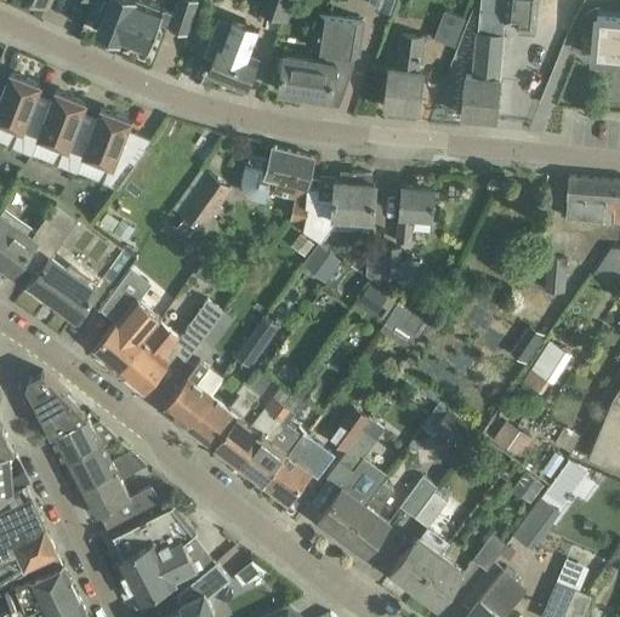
[(102,22),(96,34),(119,43),(119,41),(130,45),(147,52),(158,24),(169,28),(169,29),(186,35),(198,1),(194,0),(177,0),(172,15),(163,12),(163,11),(135,1),(135,0),(134,0),(108,0),(107,7),(103,6),(98,21),(102,22)]
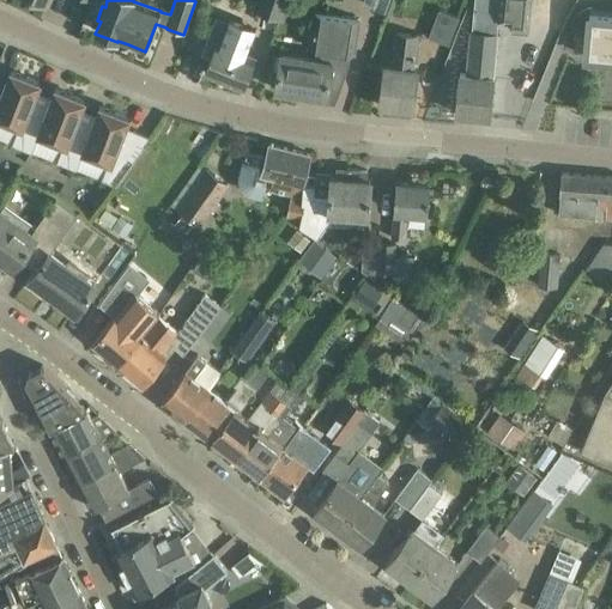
[(290,0),(256,0),(253,12),(283,23),(290,0)]
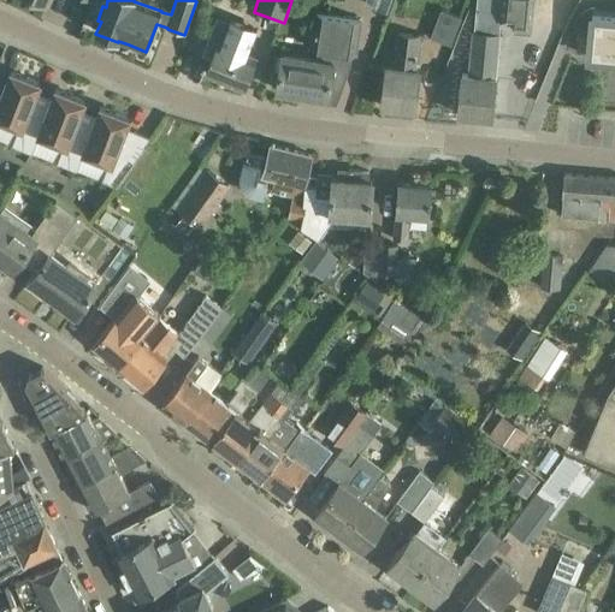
[(531,25),(532,0),(501,0),(500,22),(531,25)]
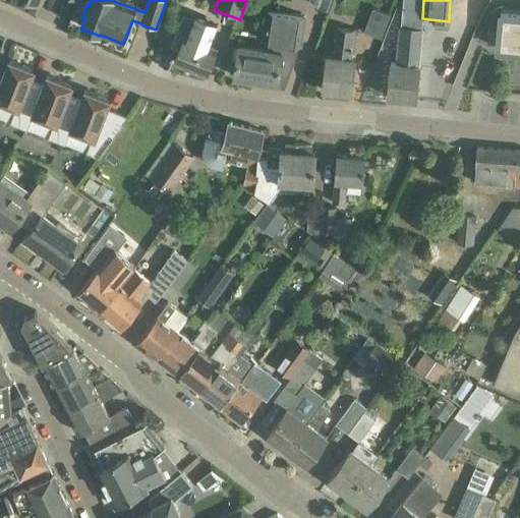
[(390,17),(372,11),(363,34),(381,41),(390,17)]
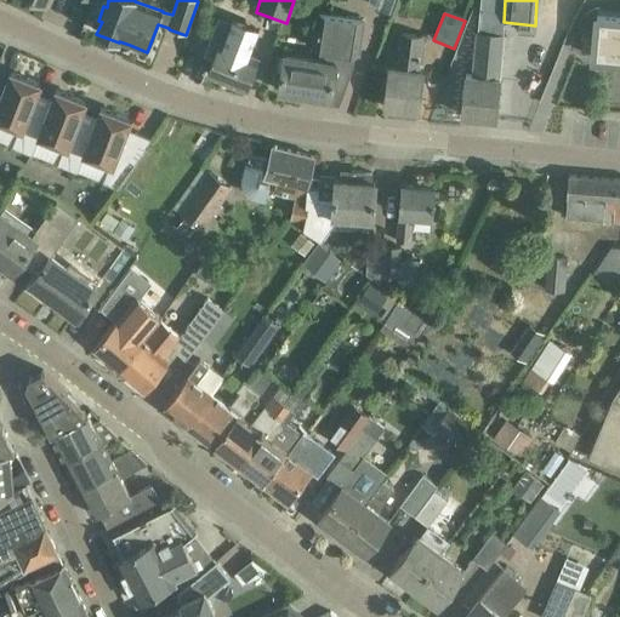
[(331,64),(283,57),(278,92),(330,101),(333,89),(343,91),(342,92),(343,93),(353,69),(360,21),(320,15),(316,51),(333,53),(331,64)]
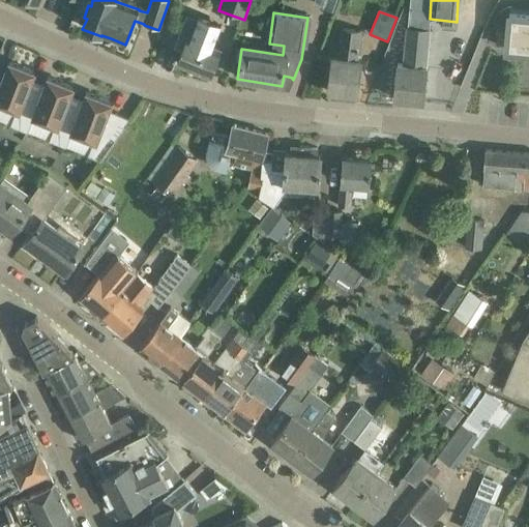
[(528,17),(508,16),(507,33),(497,32),(495,46),(506,46),(505,52),(528,53),(528,17)]
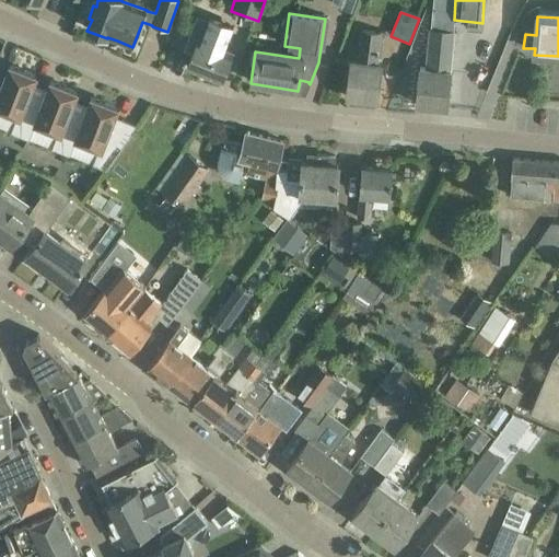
[(205,43),(198,39),(186,69),(222,83),(233,54),(222,49),(231,30),(212,22),(205,43)]
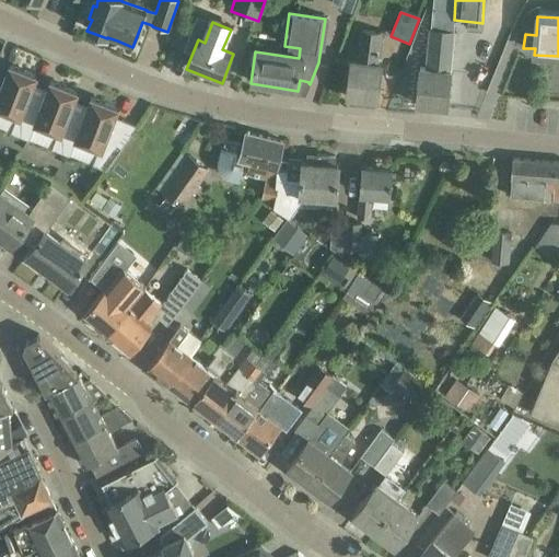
[(357,62),(350,61),(346,99),(376,103),(381,65),(377,65),(382,31),(361,28),(357,62)]
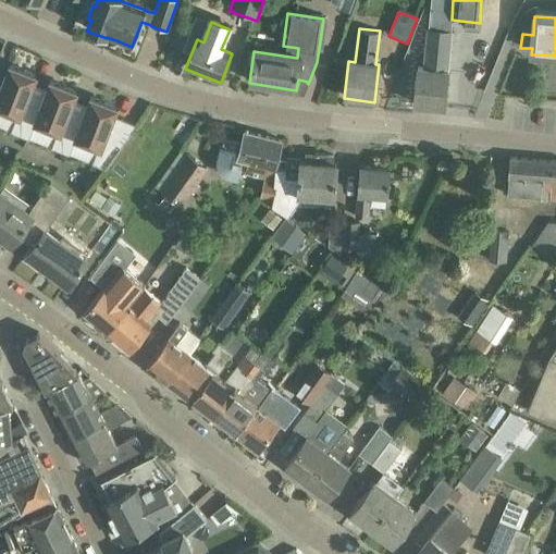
[(451,34),(427,32),(423,69),(417,68),(414,106),(444,109),(448,72),(447,72),(451,34)]
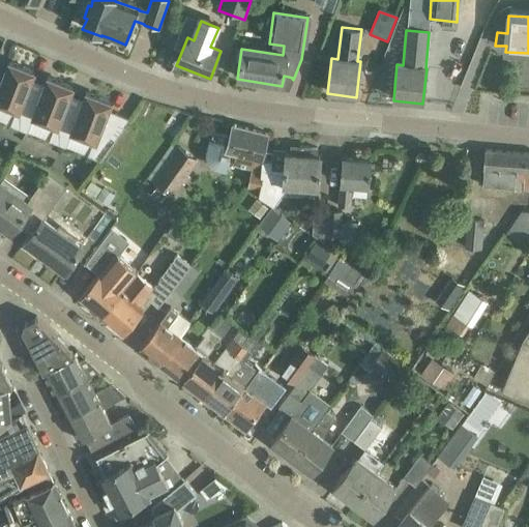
[(20,129),(34,93),(27,90),(34,74),(8,63),(0,84),(0,104),(16,111),(10,126),(20,129)]
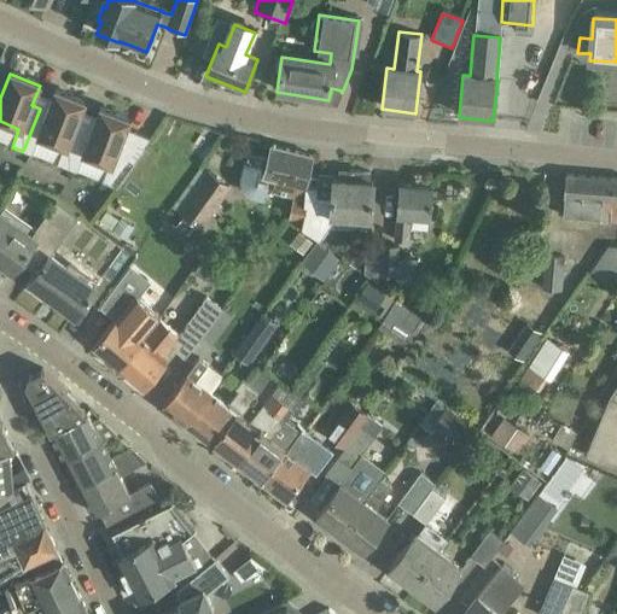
[(57,164),(68,169),(85,126),(77,122),(85,104),(54,92),(47,111),(40,109),(23,151),(31,155),(39,138),(63,147),(57,164)]
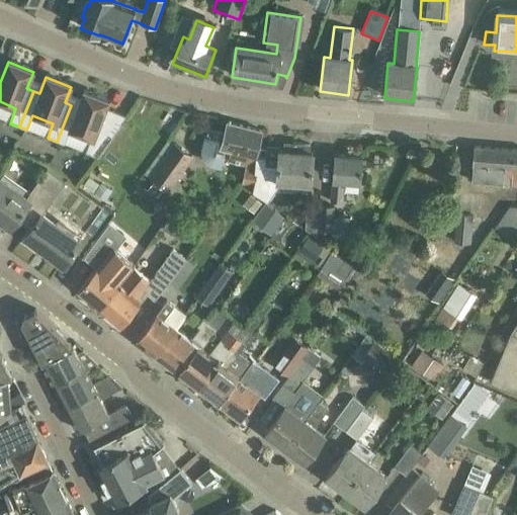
[(77,107),(71,105),(57,142),(64,145),(70,130),(91,138),(85,153),(97,158),(121,125),(102,117),(108,101),(83,92),(77,107)]
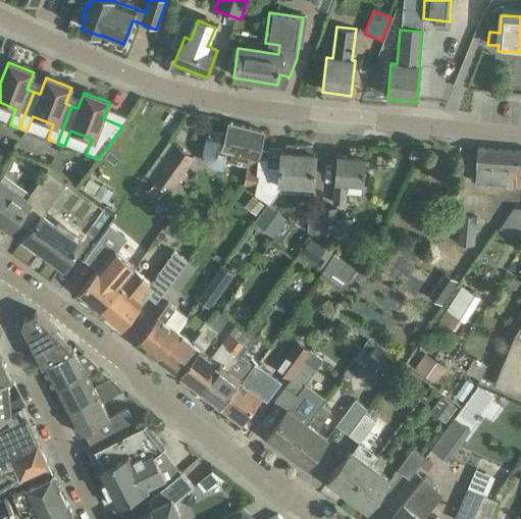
[(257,170),(258,158),(263,134),(228,124),(225,135),(209,131),(202,157),(204,161),(206,164),(209,166),(212,168),(222,170),(226,153),(231,154),(229,165),(246,169),(257,170)]
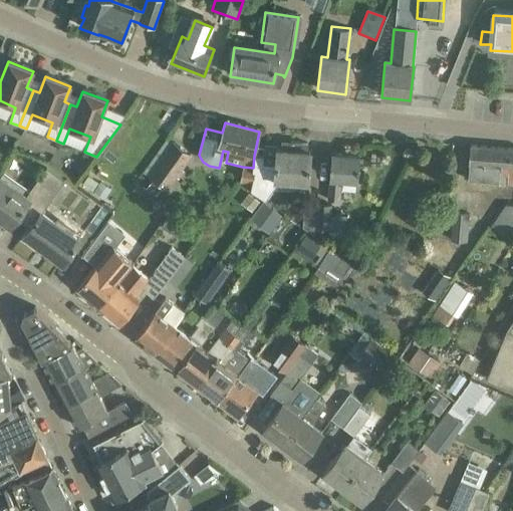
[(150,184),(145,192),(155,200),(160,193),(167,191),(168,192),(192,158),(171,144),(147,183),(150,184)]
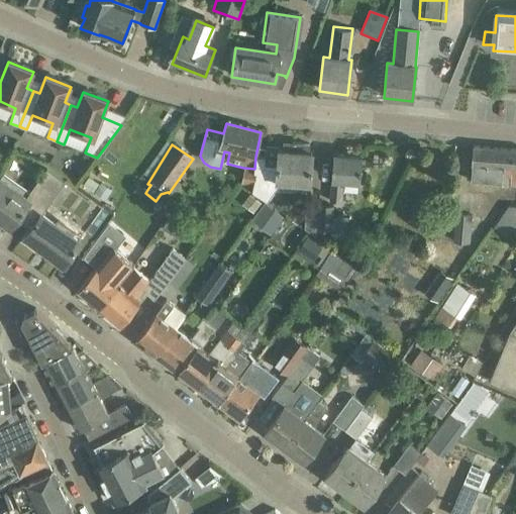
[(265,158),(255,157),(254,169),(253,173),(258,174),(253,189),(252,193),(267,202),(275,192),(276,192),(277,182),(310,185),(312,153),(308,153),(309,146),(296,144),(292,144),(291,152),(279,151),(277,168),(264,167),(265,158)]
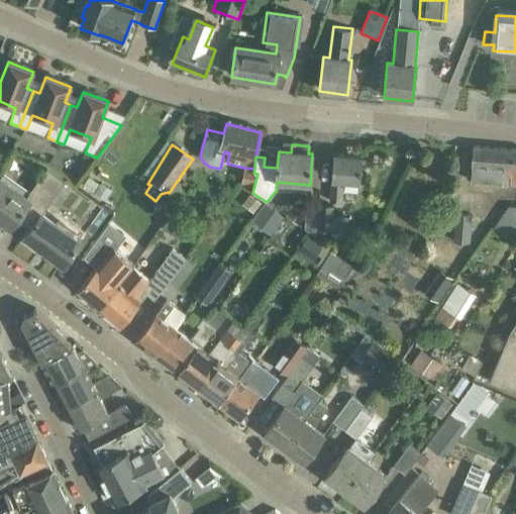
[(515,150),(473,147),(471,168),(470,183),(515,187),(515,150)]
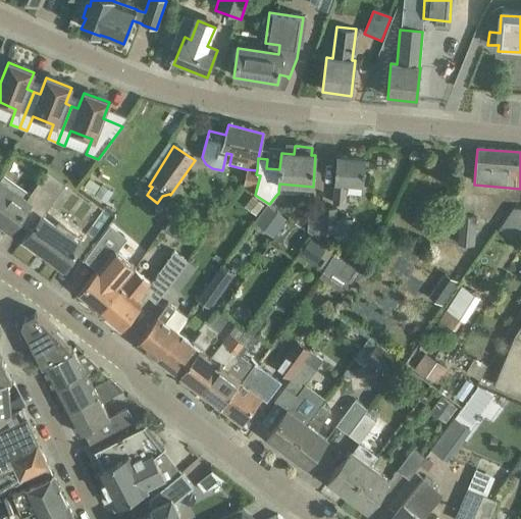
[(0,221),(1,221),(10,228),(17,219),(30,228),(42,213),(65,183),(47,169),(42,176),(11,155),(4,164),(5,166),(0,174),(0,221)]
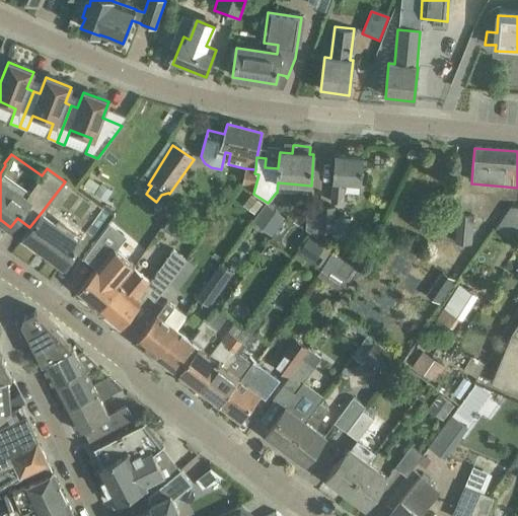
[(363,159),(335,156),(330,203),(342,204),(343,189),(341,188),(341,181),(361,182),(363,159)]
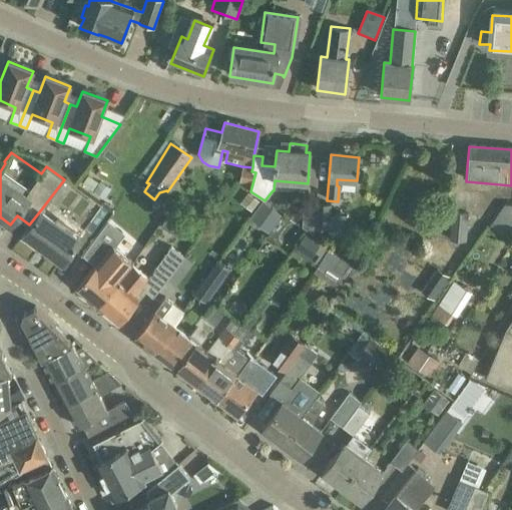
[(252,167),(241,166),(238,184),(251,187),(256,172),(251,171),(252,167)]
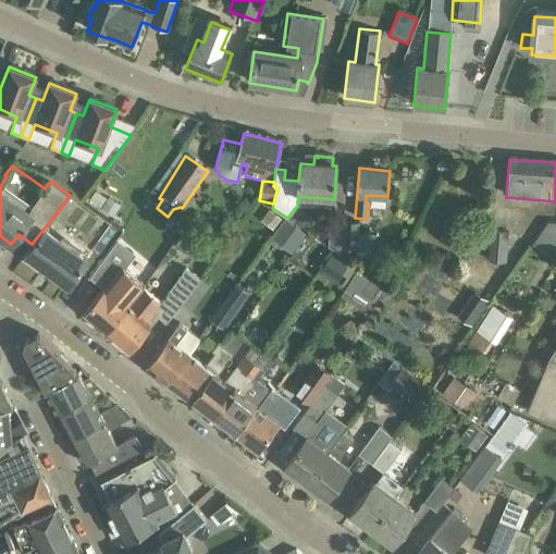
[(97,192),(90,202),(101,209),(108,198),(97,192)]
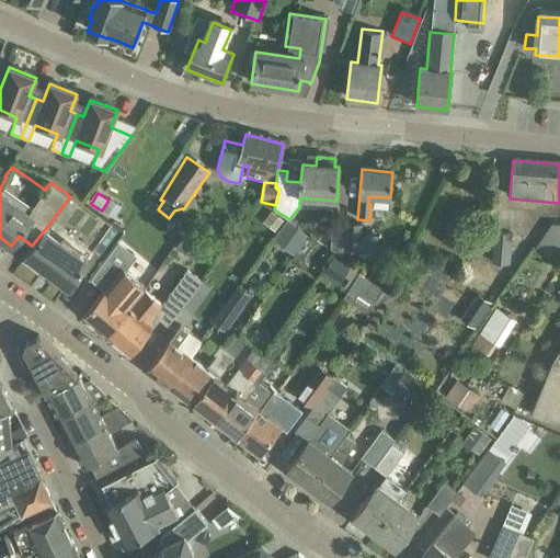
[(115,219),(122,208),(111,201),(103,213),(115,219)]
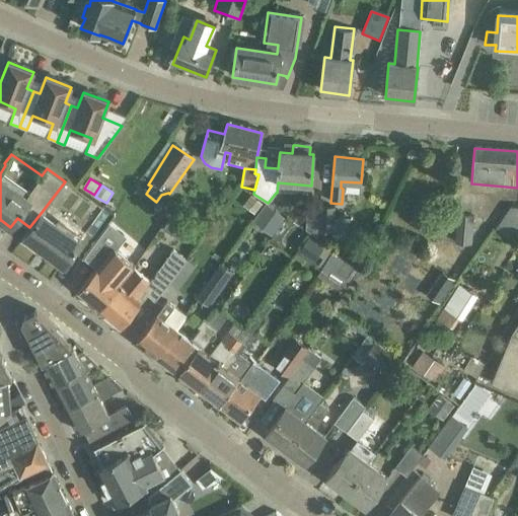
[(251,211),(257,215),(265,206),(252,197),(245,207),(251,211)]
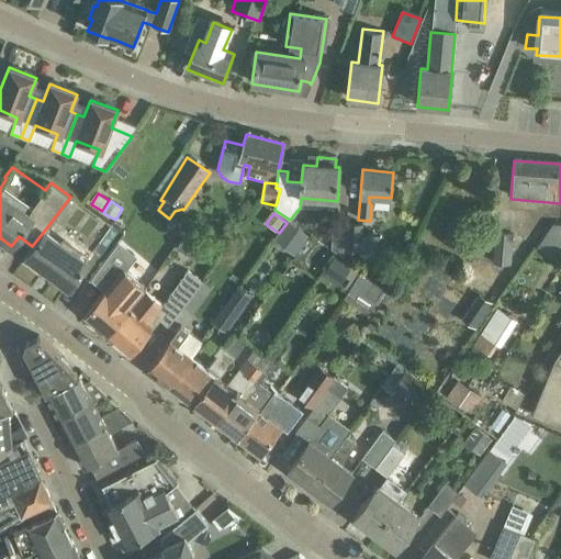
[(560,225),(547,221),(537,249),(557,257),(560,245),(560,225)]
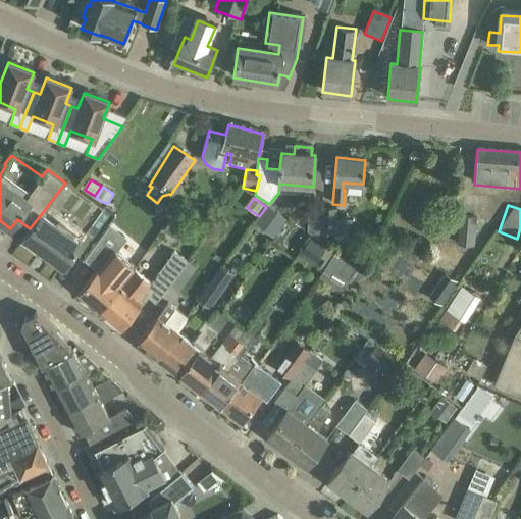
[(266,207),(259,216),(256,220),(256,221),(254,224),(273,240),(285,221),(266,207)]
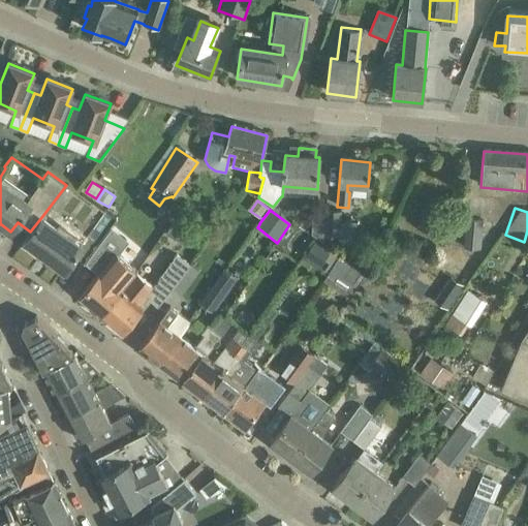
[(325,218),(323,234),(323,238),(338,239),(340,213),(325,212),(325,218)]
